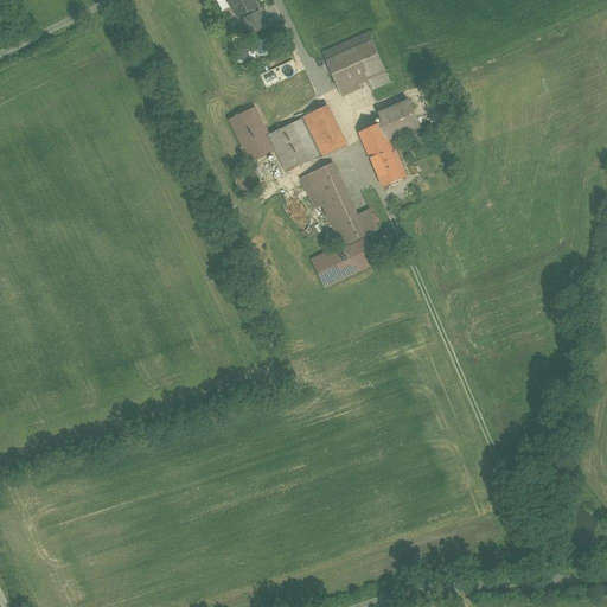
[(260,7),(255,0),(227,0),(230,7),(232,7),(237,19),(260,7)]
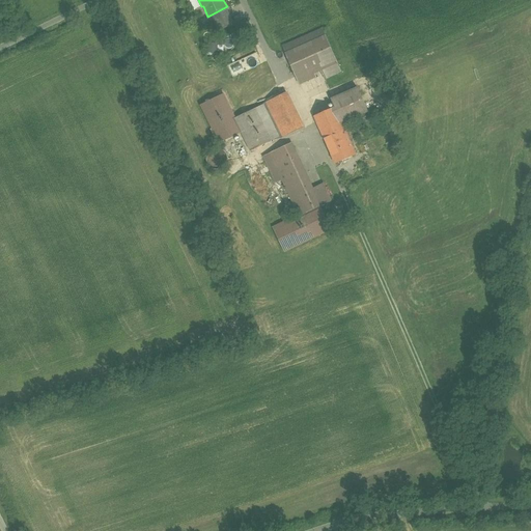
[(234,24),(227,9),(212,17),(219,32),(234,24)]
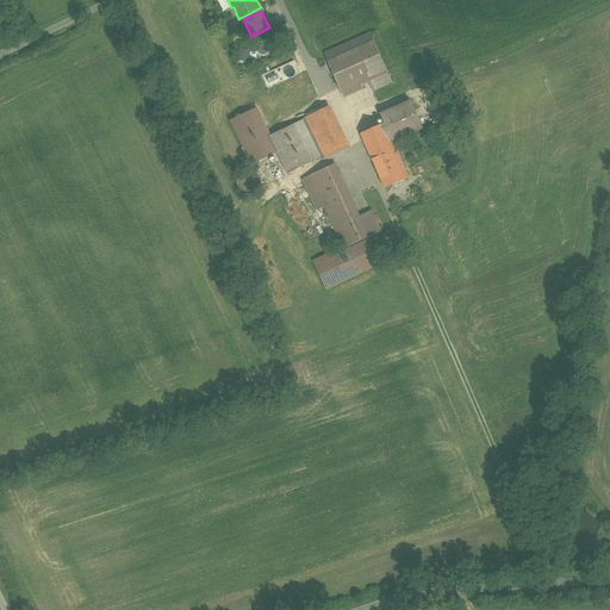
[(369,33),(325,53),(344,95),(362,87),(360,82),(368,79),(373,89),(391,82),(369,33)]
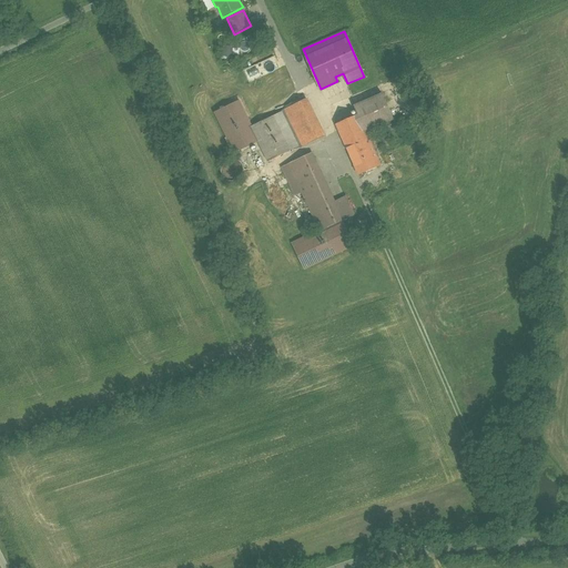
[(232,58),(233,47),(223,46),(222,57),(232,58)]
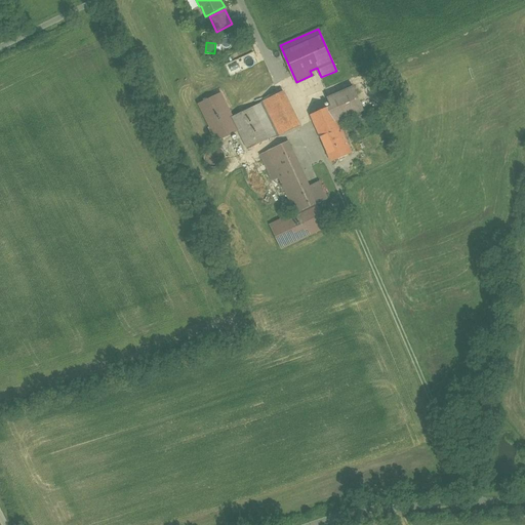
[(354,86),(327,98),(331,106),(338,121),(364,110),(354,86)]
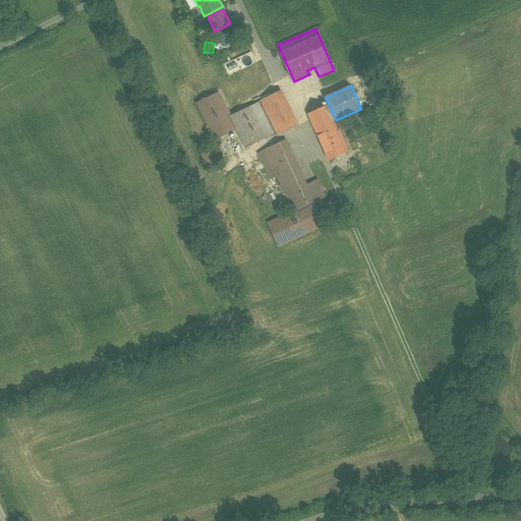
[(282,90),(259,101),(259,102),(276,133),(276,135),(299,124),(282,90)]
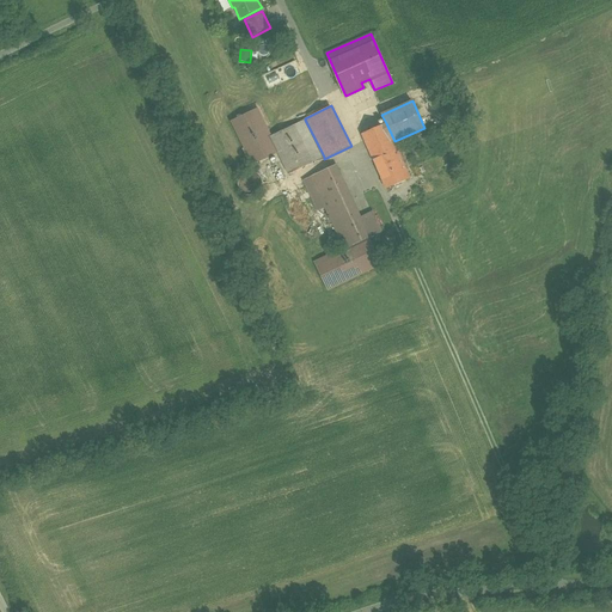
[(270,136),(273,135),(258,108),(231,122),(252,166),(279,153),(270,136)]
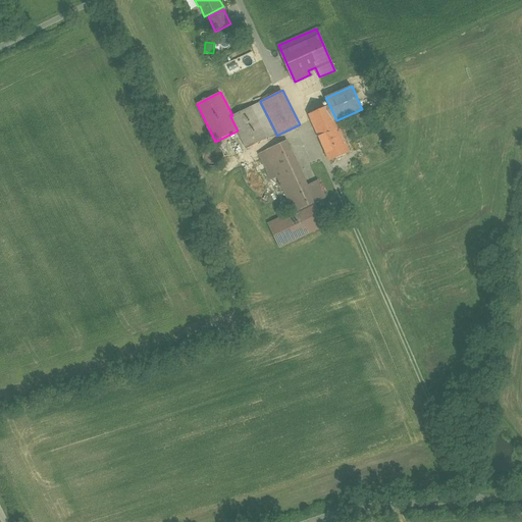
[(232,115),(230,116),(238,131),(247,149),(276,134),(260,102),(232,115)]
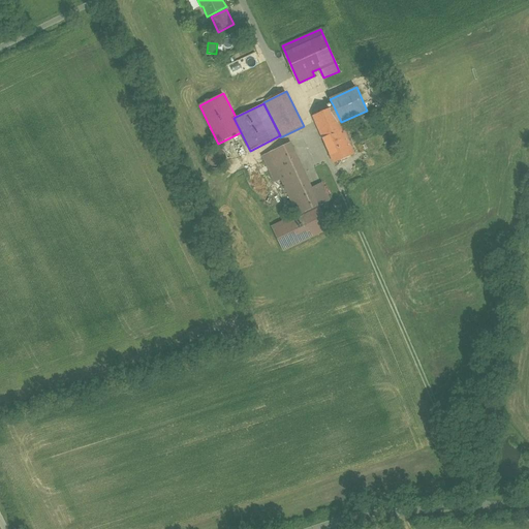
[(341,122),(334,106),(313,116),(334,163),(354,154),(341,122)]
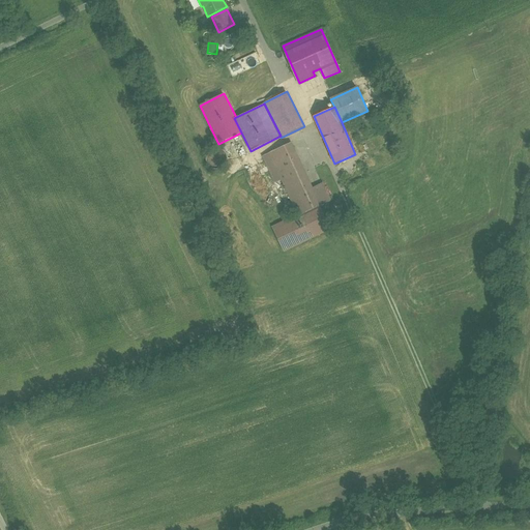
[(313,187),(292,142),(263,155),(275,182),(283,179),(297,215),(321,205),(313,187)]
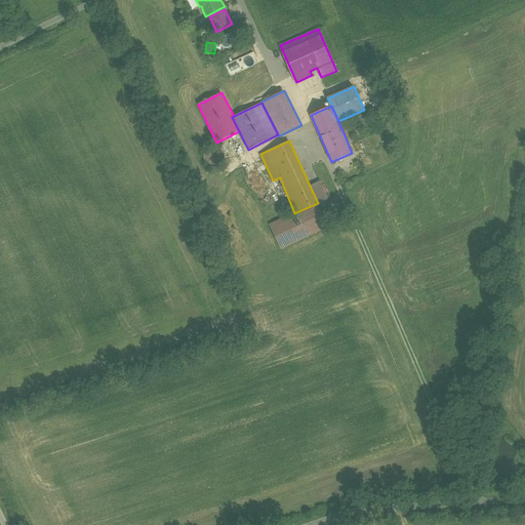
[(320,180),(310,186),(318,203),(318,204),(329,199),(320,180)]
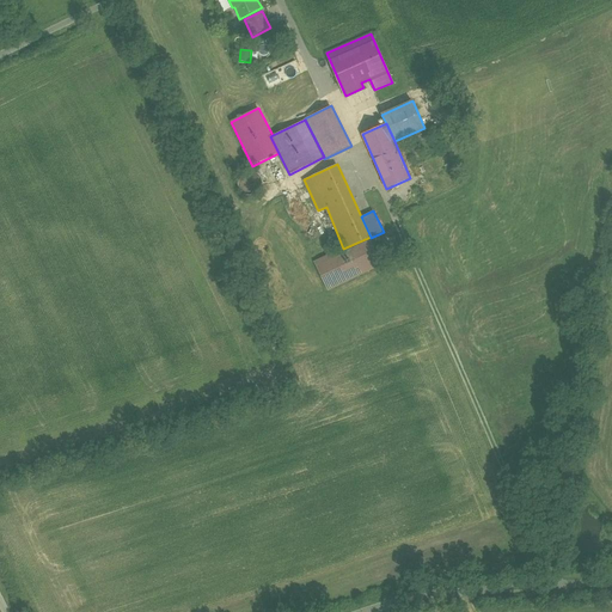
[(371,238),(371,237),(343,249),(316,262),(329,291),(384,265),(371,238)]
